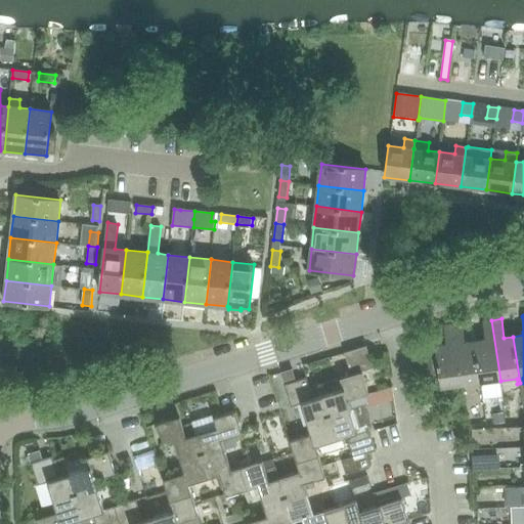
[(484,383),(500,381),(491,320),(483,321),(485,340),(474,342),(481,388),(485,388),(484,383)]
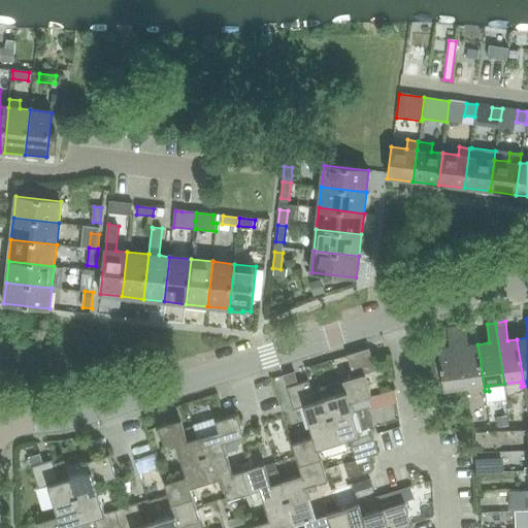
[(466,326),(456,327),(464,389),(482,387),(482,392),(485,391),(477,344),(468,345),(466,326)]
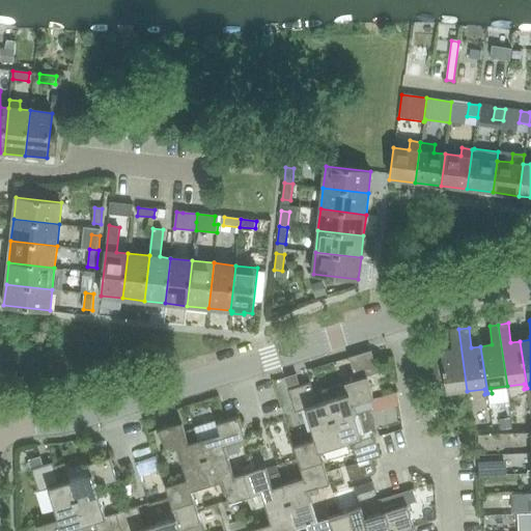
[(456,398),(455,393),(467,391),(458,329),(450,331),(452,350),(441,351),(447,399),(456,398)]
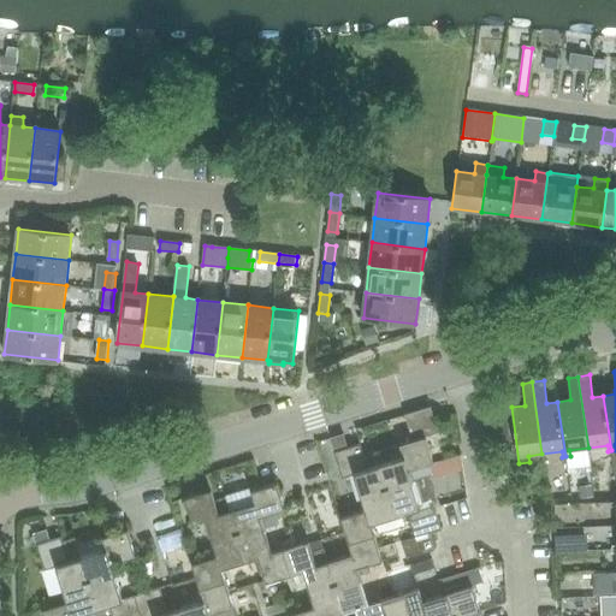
[(379,466),(386,491),(430,478),(433,477),(430,466),(434,463),(426,438),(439,433),(431,406),(406,414),(414,442),(400,445),(403,457),(379,466)]
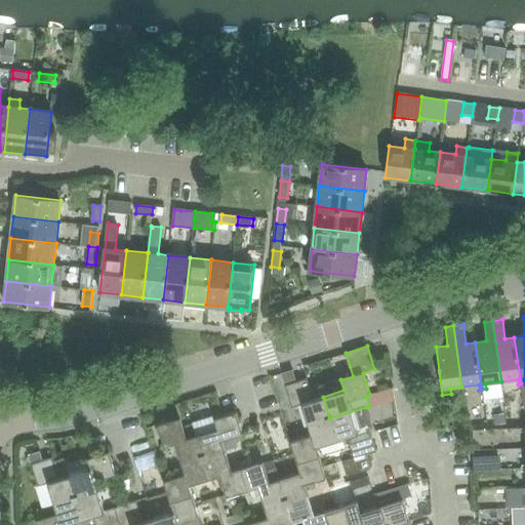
[(308,425),(329,418),(323,397),(313,400),(307,379),(296,382),(292,369),(281,372),(285,386),(291,408),(301,404),(308,425)]
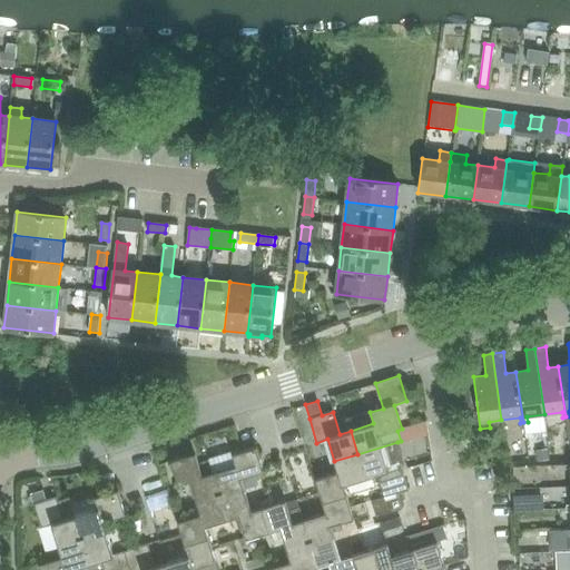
[(405,465),(397,442),(357,454),(365,479),(376,475),(383,498),(409,490),(401,467),(405,465)]
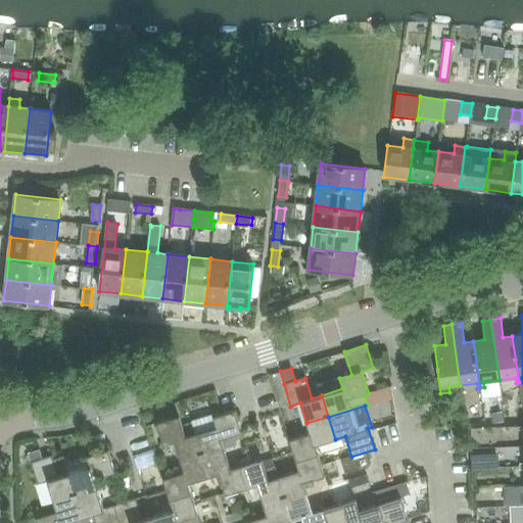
[(211,414),(192,420),(193,422),(182,425),(186,437),(196,434),(202,456),(224,449),(221,439),(241,433),(235,411),(214,418),(211,414)]
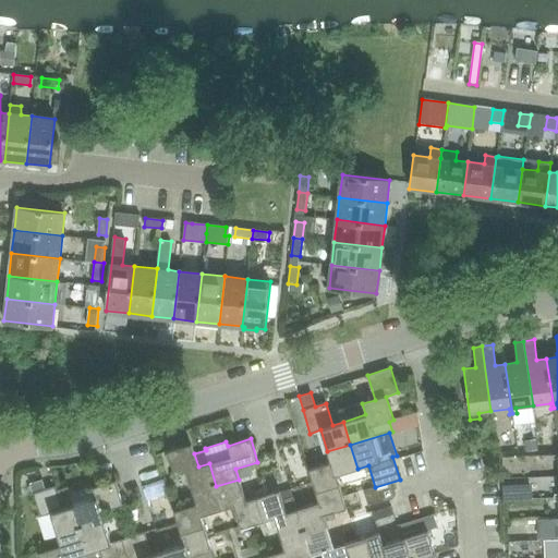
[(192,493),(216,486),(209,463),(198,466),(194,453),(191,444),(168,451),(176,475),(185,472),(192,493)]
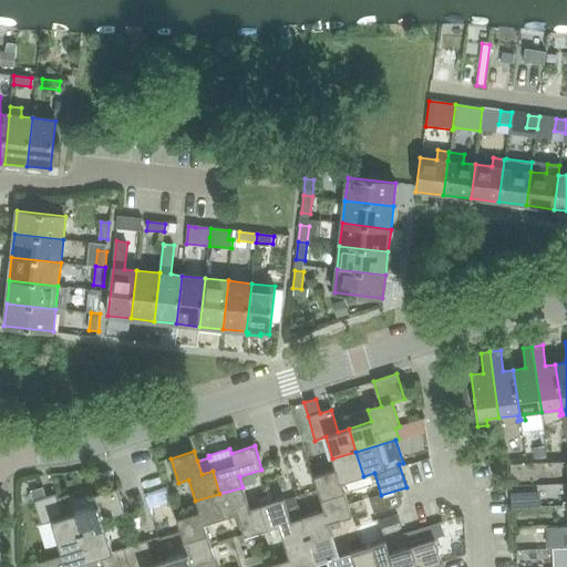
[(320,500),(344,493),(341,483),(363,476),(356,452),(332,459),(336,471),(313,477),(320,500)]
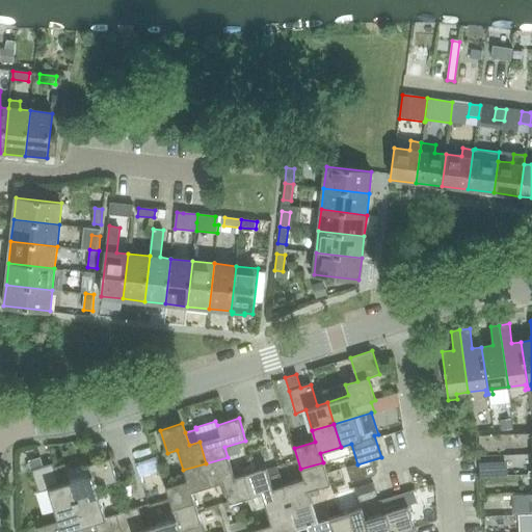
[(90,474),(70,481),(76,503),(99,497),(96,486),(117,479),(110,457),(87,464),(90,474)]
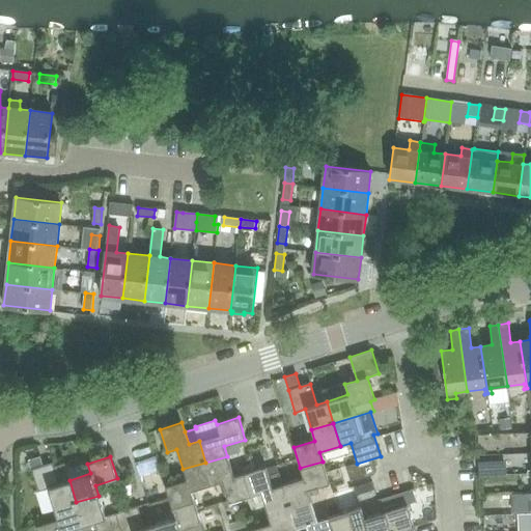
[(233,477),(227,456),(205,463),(213,484),(222,481),(229,503),(250,496),(244,474),(233,477)]
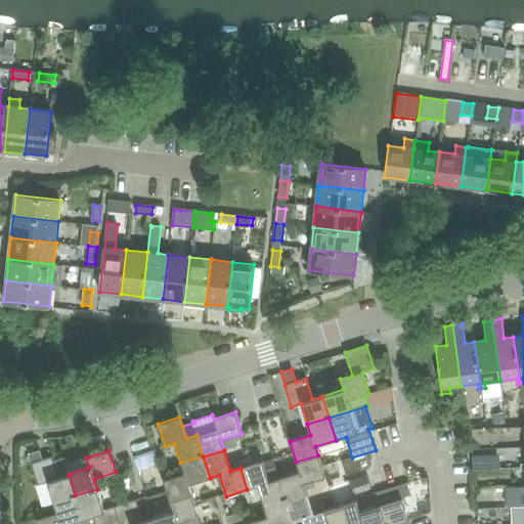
[(48,482),(54,501),(75,495),(69,474),(64,457),(54,461),(53,455),(42,460),(40,451),(29,454),(38,485),(48,482)]
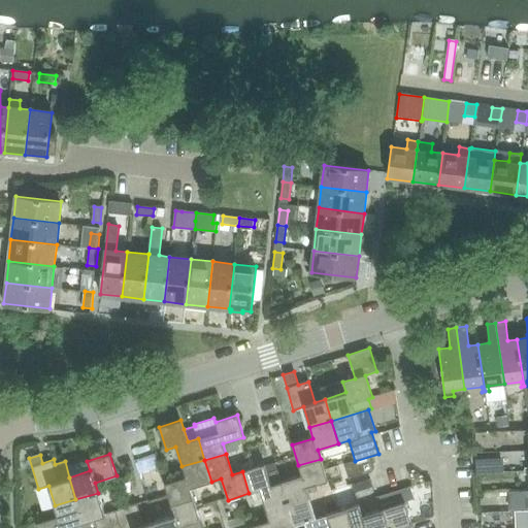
[(281,483),(288,504),(309,498),(306,488),(328,481),(321,459),(298,465),(302,475),(281,483)]
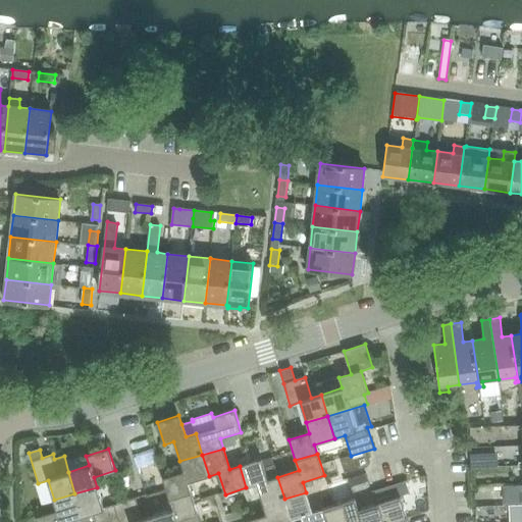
[(168,500),(192,493),(188,482),(209,476),(202,455),(179,461),(184,472),(162,478),(168,500)]
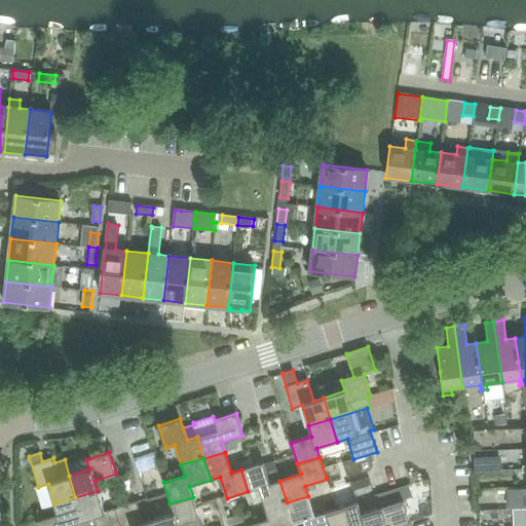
[(350,459),(343,461),(347,477),(355,474),(350,459)]
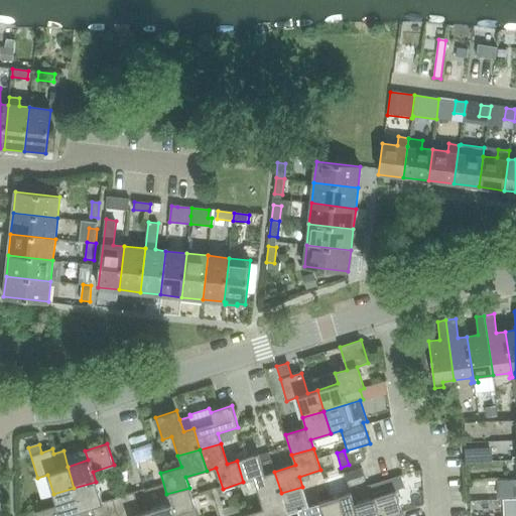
[(253,479),(259,499),(281,493),(274,472),(264,475),(258,454),(237,461),(243,482),(253,479)]
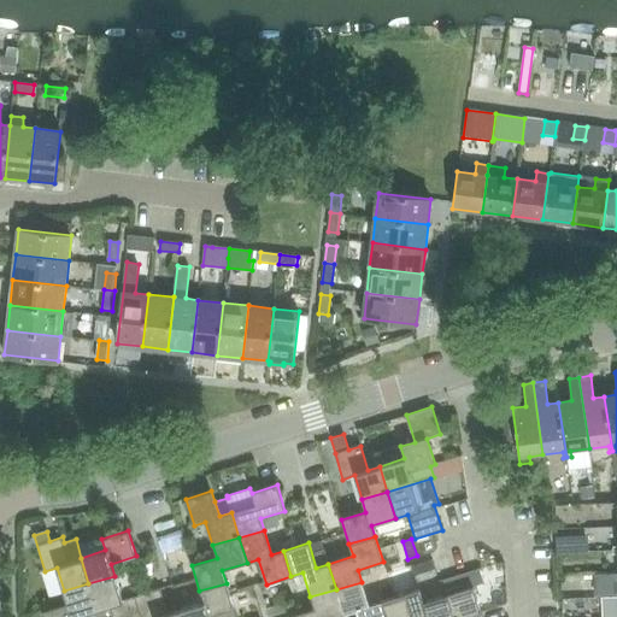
[(115,576),(88,583),(97,609),(109,605),(112,616),(140,616),(134,597),(123,600),(115,576)]
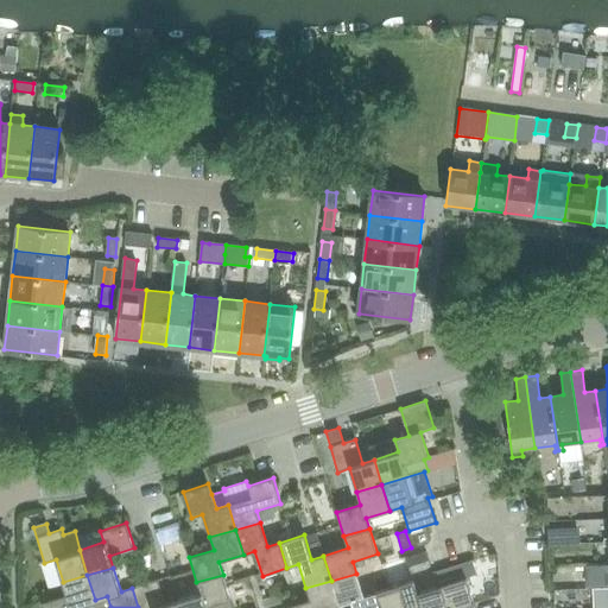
[(352,602),(353,607),(379,607),(375,593),(363,596),(356,574),(331,581),(340,606),(352,602)]
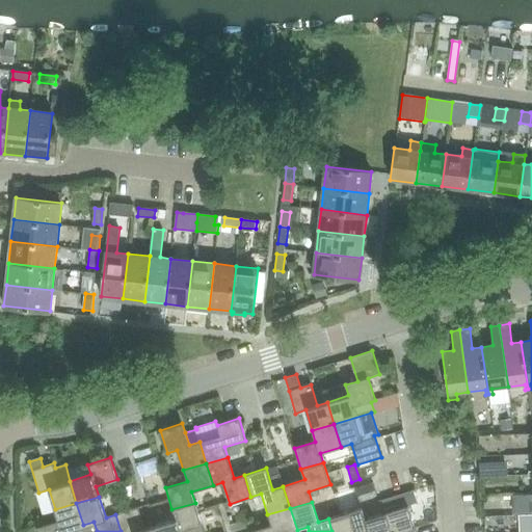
[(55,509),(58,520),(36,526),(37,531),(63,531),(83,525),(76,503),(55,509)]
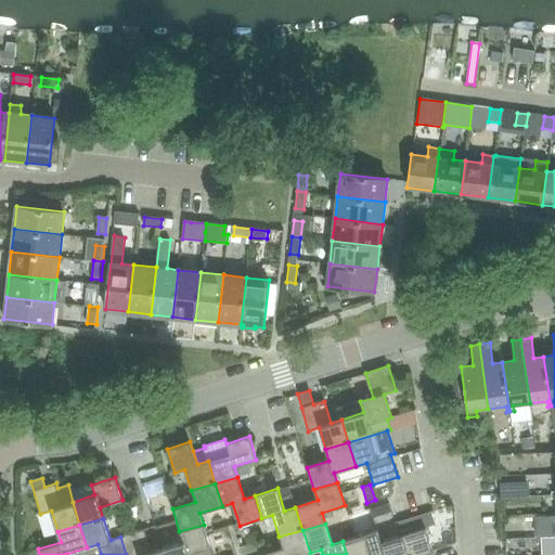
[(210,547),(204,525),(179,531),(182,542),(162,549),(163,554),(209,554),(207,547),(210,547)]
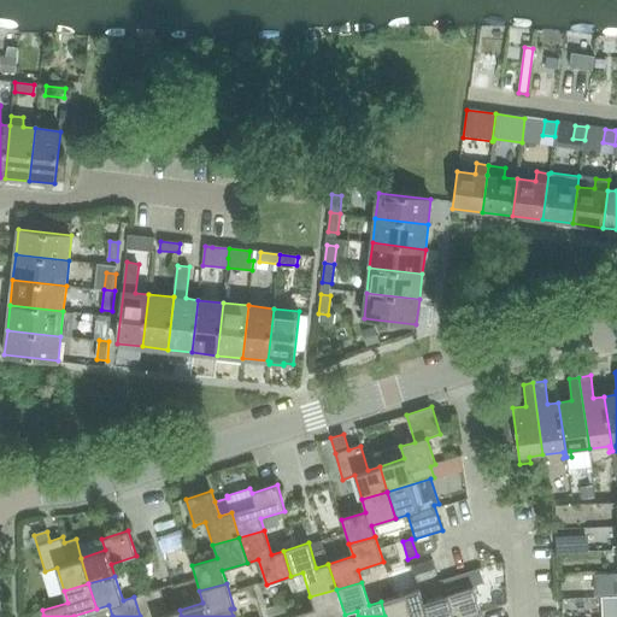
[(472,587),(424,603),(428,616),(477,616),(477,615),(481,613),(472,587)]
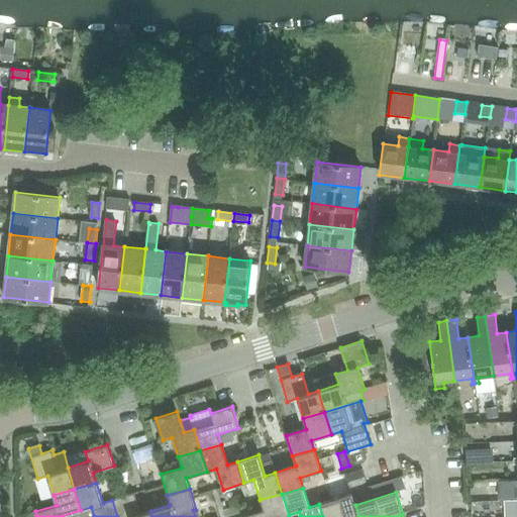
[(151,516),(150,511),(139,514),(133,494),(112,500),(117,516),(151,516)]
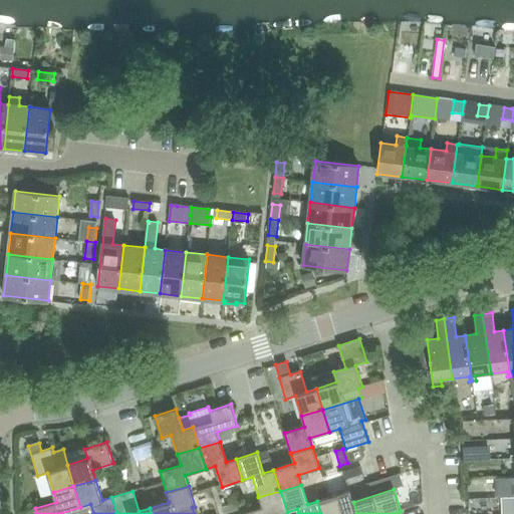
[(279,513),(287,512),(280,491),(258,497),(261,507),(241,513),(279,513)]
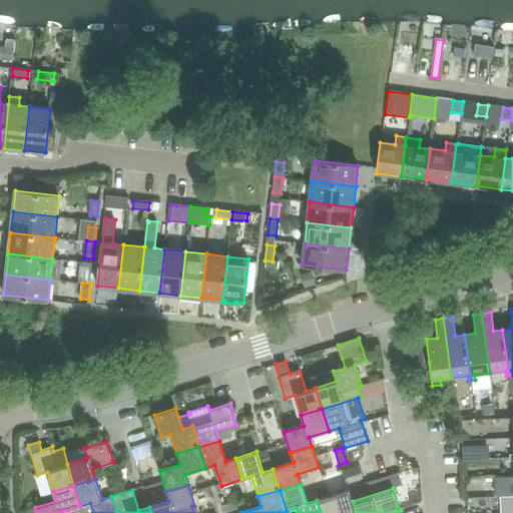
[(356,512),(353,501),(349,490),(317,500),(320,512),(356,512)]
